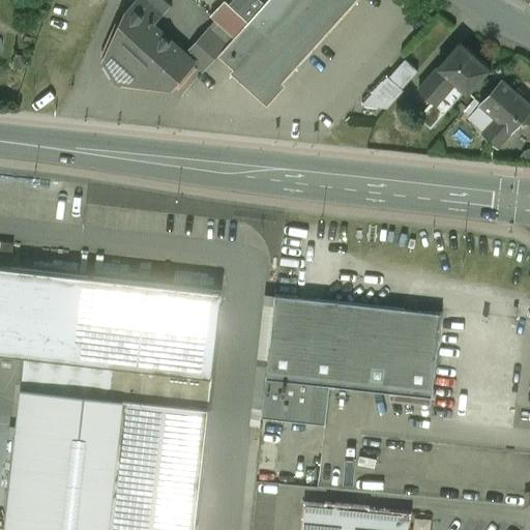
[(144,0),(137,0),(125,12),(105,59),(117,81),(173,86),(194,63),(185,55),(152,25),(160,15),(144,0)]
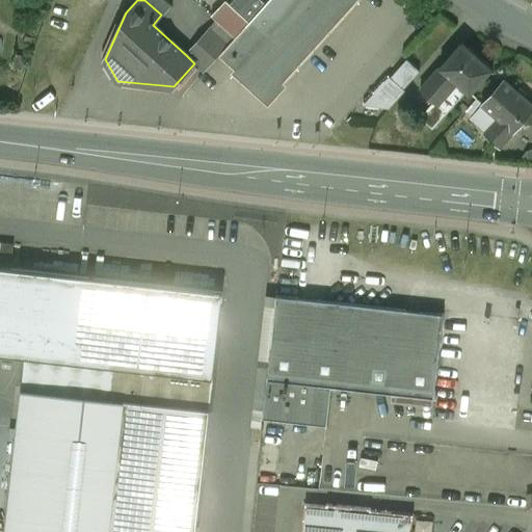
[(268,0),(228,46),(218,56),(256,90),(259,86),(267,95),(275,85),(278,88),(357,0),(268,0)]
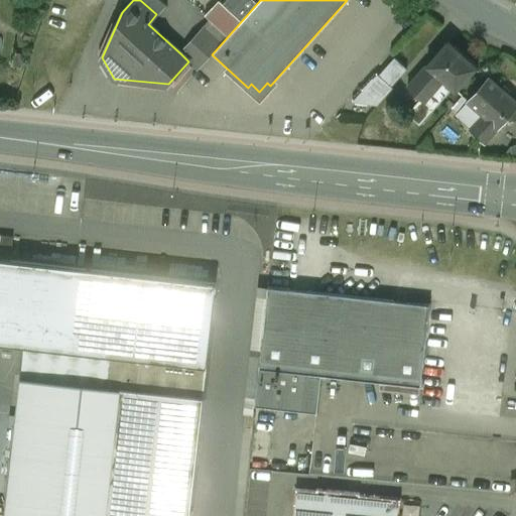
[(203,28),(180,53),(188,61),(199,70),(212,54),(221,44),(203,28)]
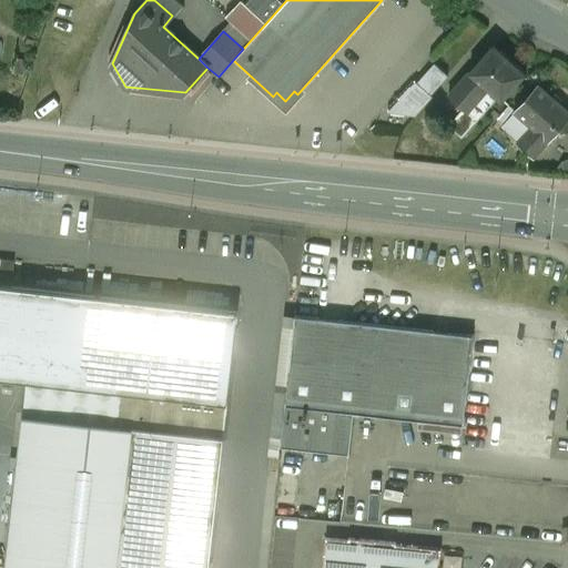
[(492,47),(447,95),(449,98),(435,114),(448,127),(457,118),(467,127),(485,105),(484,95),(489,89),(500,99),(523,74),(492,47)]
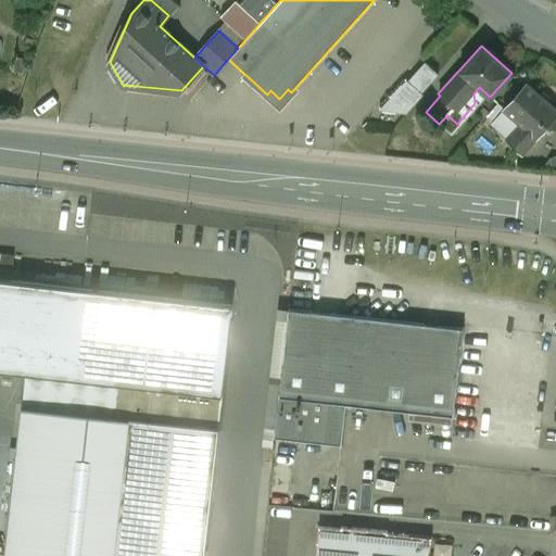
[(425,63),(407,81),(406,80),(379,111),(405,114),(422,96),(420,93),(438,75),(425,63)]
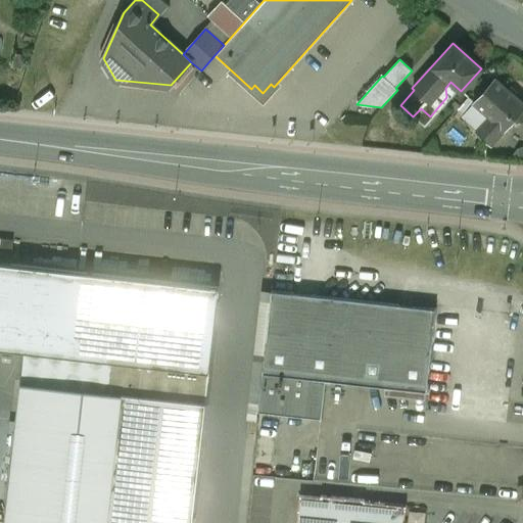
[(522,108),(522,105),(494,80),(474,103),(489,115),(477,129),(471,124),(457,140),(469,151),(482,138),(490,145),(522,108)]
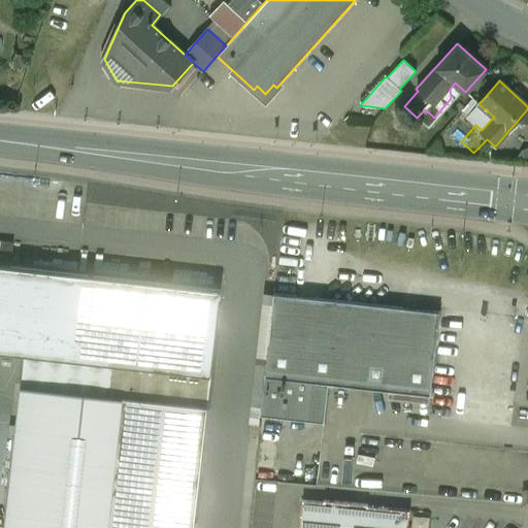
[(220,291),(0,266),(0,352),(25,355),(210,376),(220,291)]
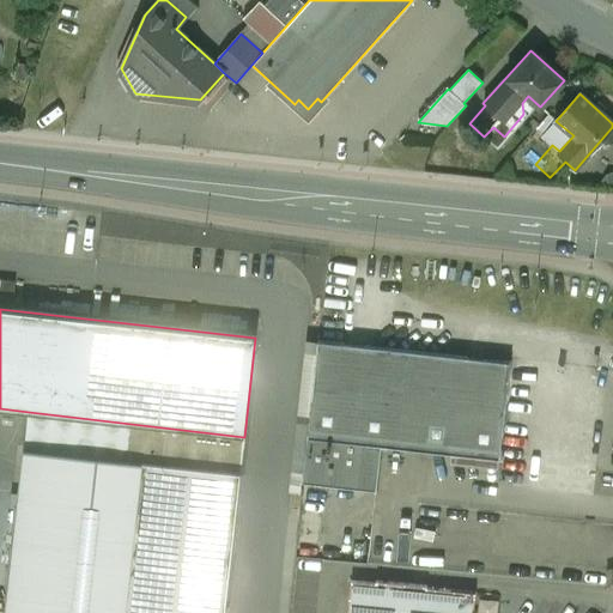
[(510,363),(317,343),(307,438),(381,447),(499,460),(510,363)]
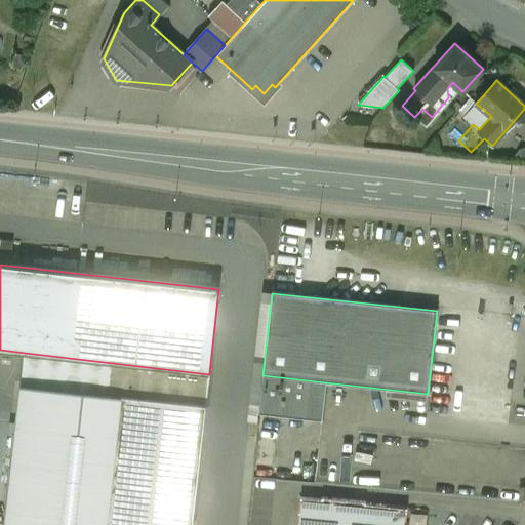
[(209,374),(25,353),(21,386),(121,397),(206,406),(209,374)]
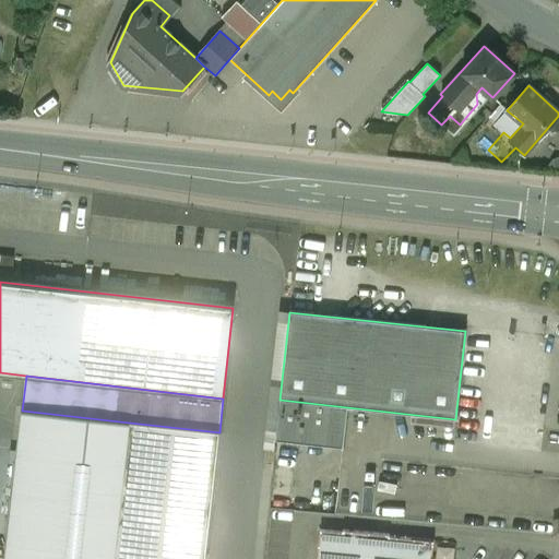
[(347,407),(280,400),(275,441),(343,449),(347,407)]
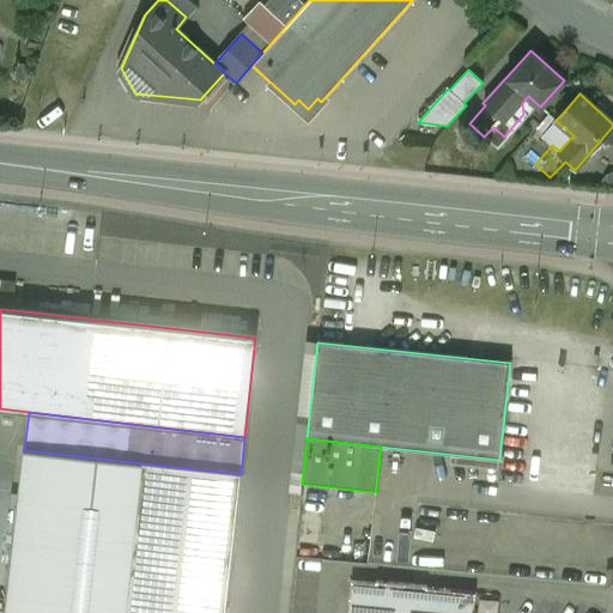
[(125,612),(137,510),(141,463),(24,450),(5,612),(125,612)]
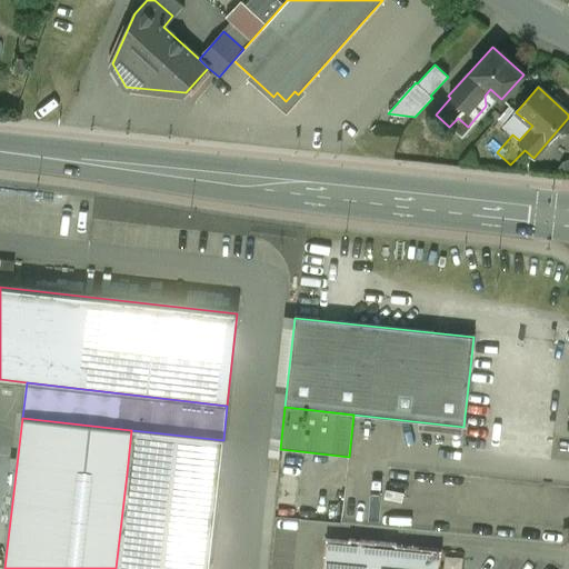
[(223,440),(131,430),(127,473),(218,483),(223,440)]
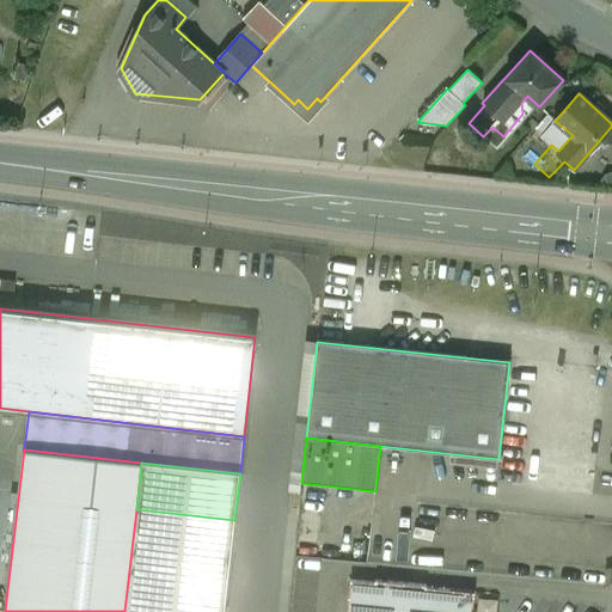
[(224,611),(234,520),(136,509),(124,611),(224,611)]
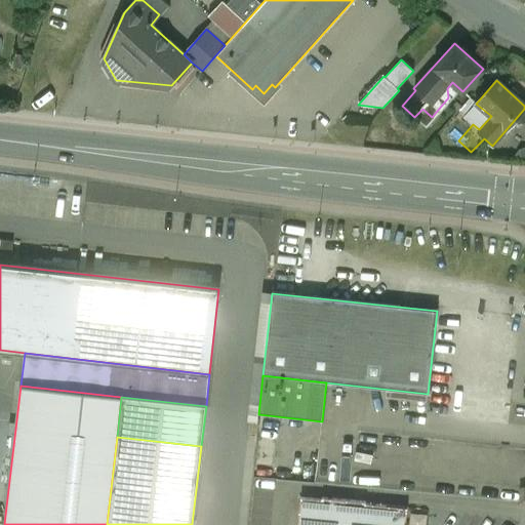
[(365,502),(321,498),(321,500),(300,498),(297,524),(405,524),(407,509),(365,505),(365,502)]
